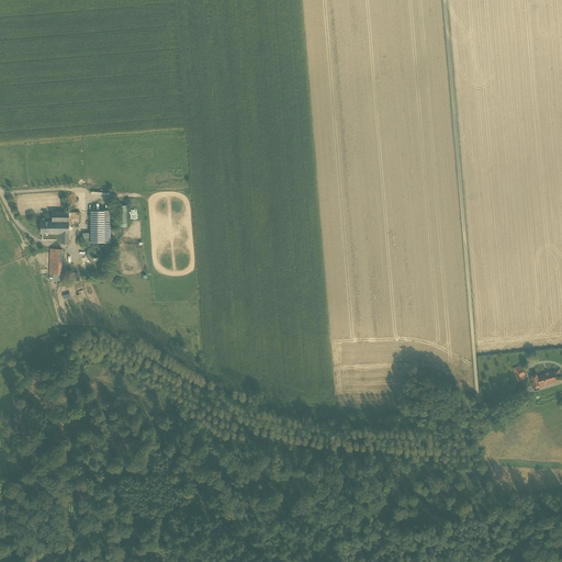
[(127,227),(127,206),(119,206),(119,227),(127,227)]
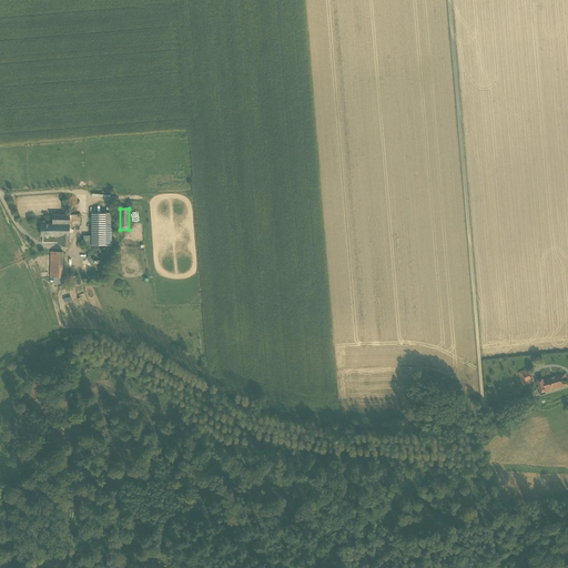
[(111,213),(91,213),(91,236),(91,240),(91,245),(111,246),(111,213)]
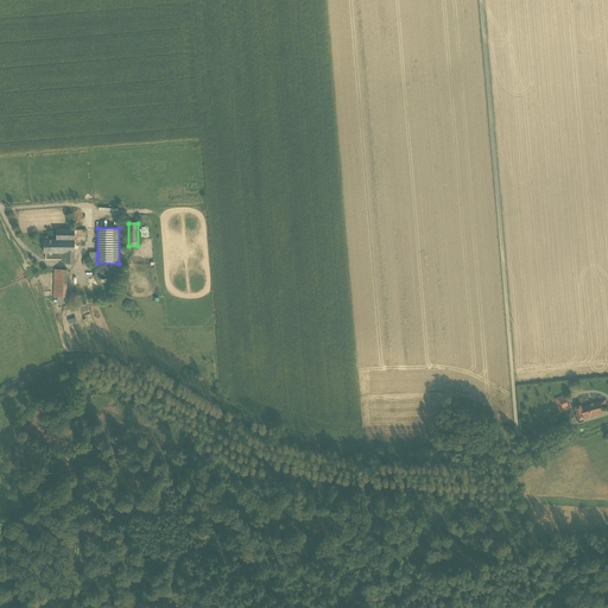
[(56,240),(75,240),(74,230),(56,230),(56,240)]
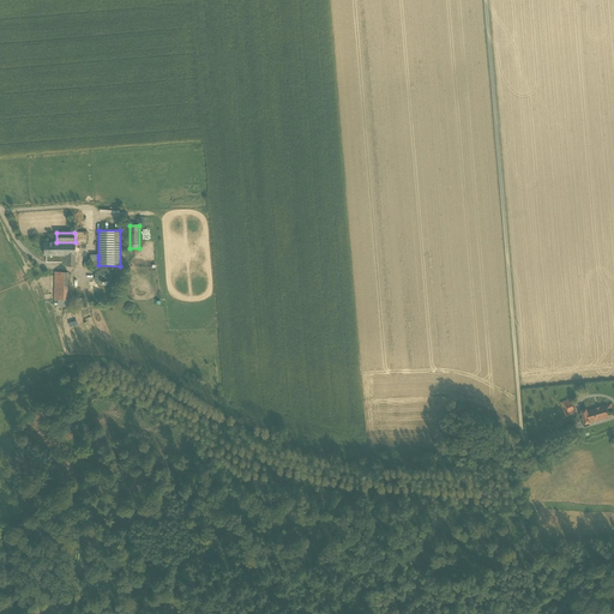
[(54,242),(44,242),(43,256),(54,256),(54,242)]
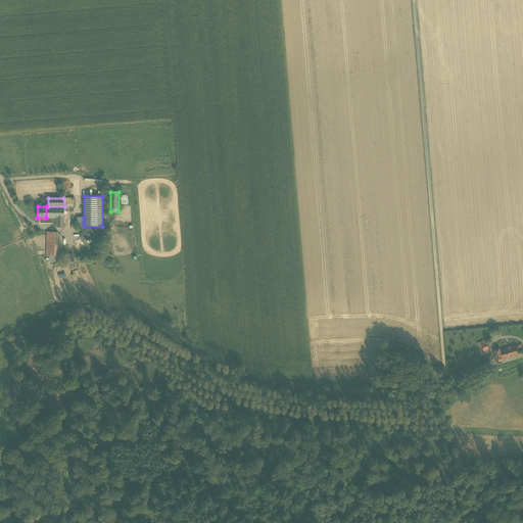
[(48,206),(46,206),(46,218),(52,218),(63,218),(64,206),(48,206)]
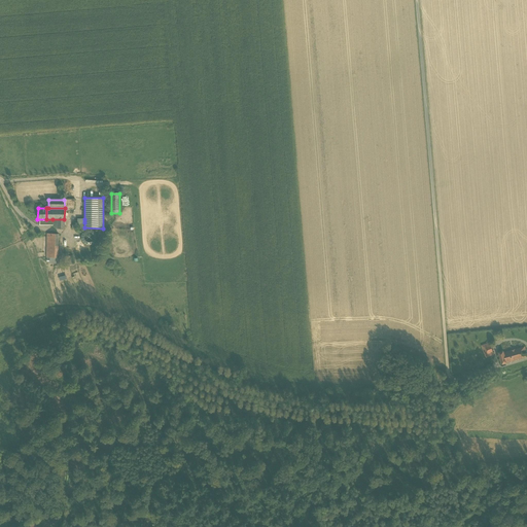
[(64,229),(64,219),(53,219),(53,225),(57,227),(64,229)]
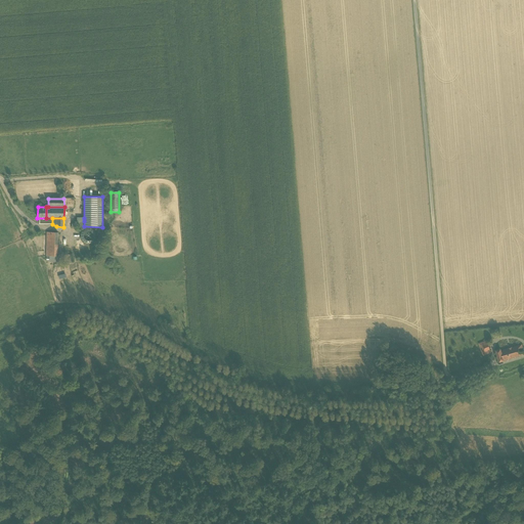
[(57,232),(46,231),(46,256),(49,256),(57,256),(57,232)]
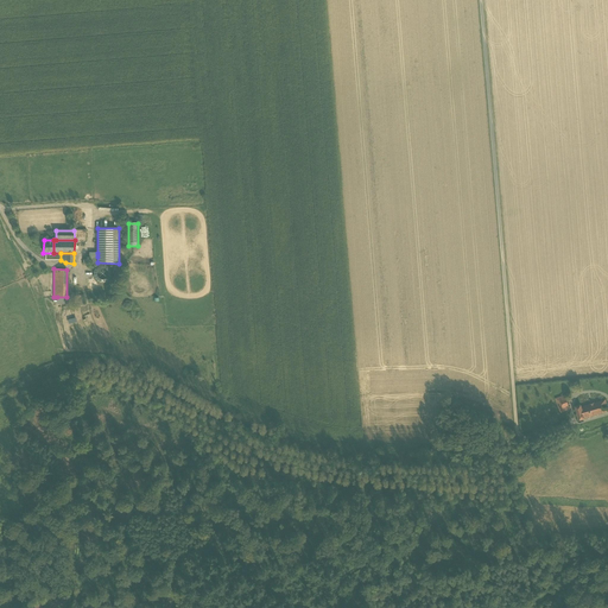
[(570,409),(564,396),(555,399),(561,412),(570,409)]
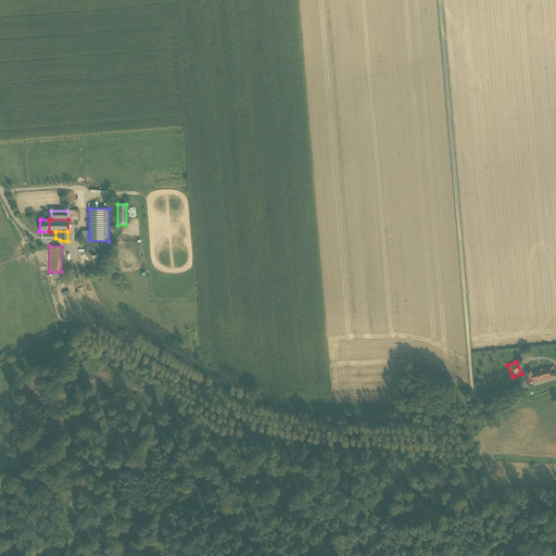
[(527,371),(530,384),(552,377),(551,374),(550,370),(550,367),(532,371),(532,370),(527,371)]
